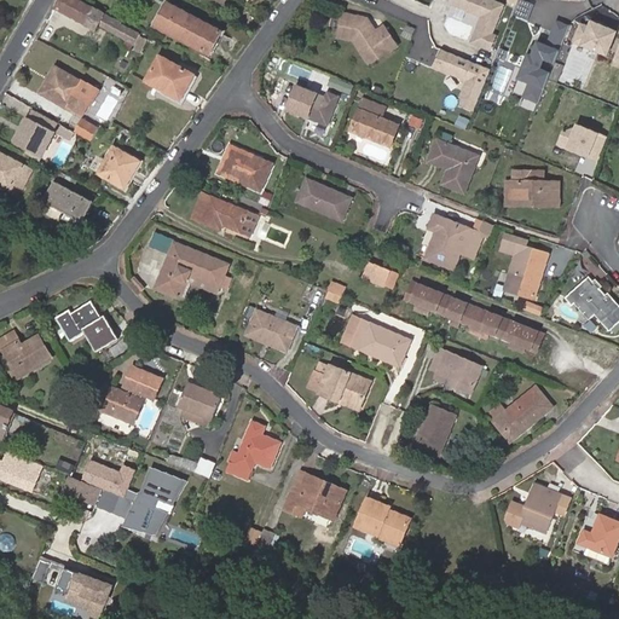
[(96,29),(104,12),(80,0),(59,0),(56,7),(96,29)]
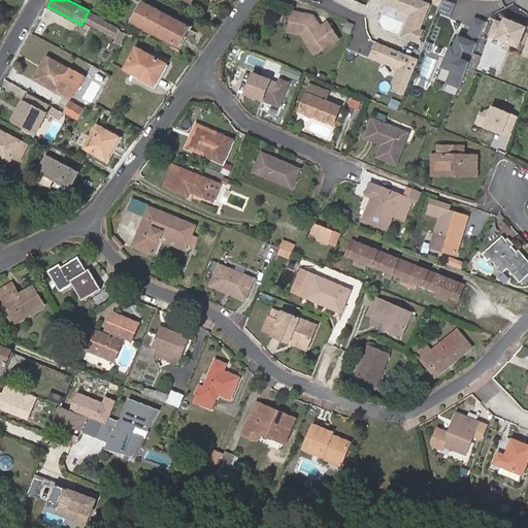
[(431,4),(420,0),(383,0),(383,2),(410,14),(400,36),(415,42),(431,4)]
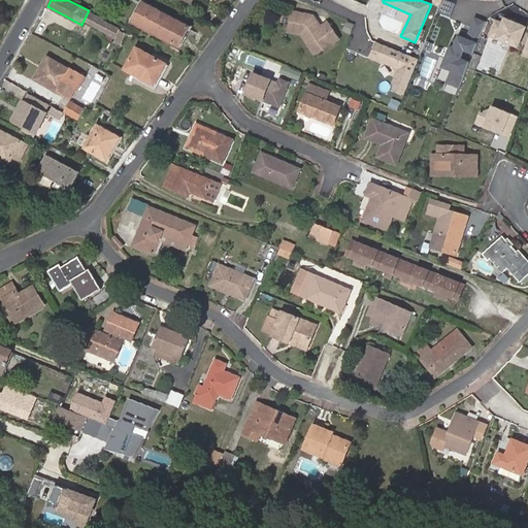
[(169,42),(179,23),(140,2),(130,22),(169,42)]
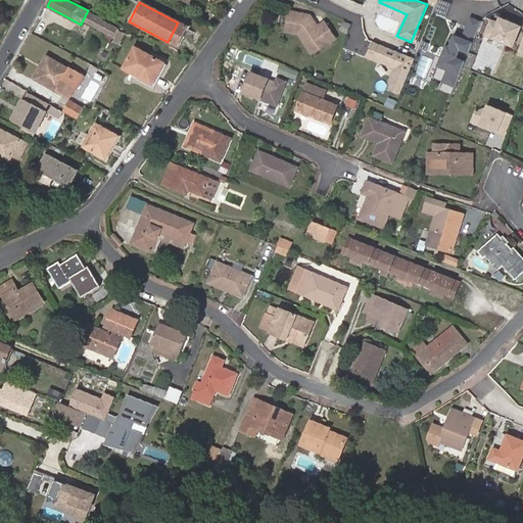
[(313,25),(314,20),(311,15),(289,11),(286,31),(298,34),(312,53),(335,37),(325,21),(318,27),(317,26),(315,28),(313,25)]
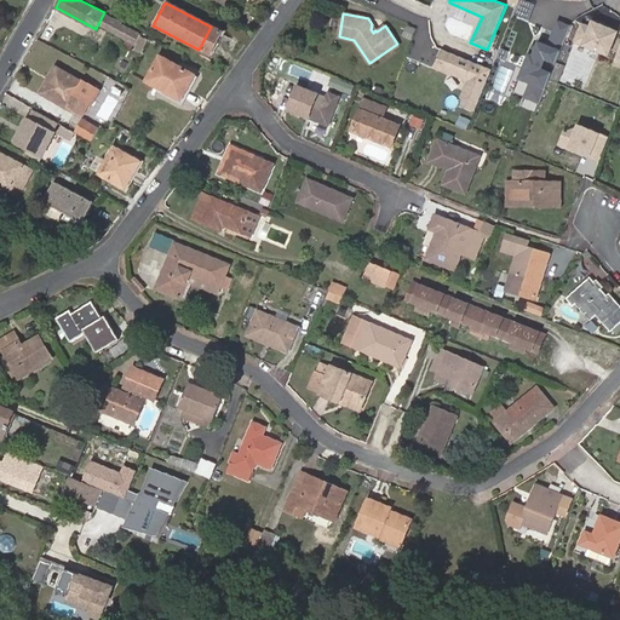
[(120,23),(105,16),(101,24),(115,33),(120,23)]
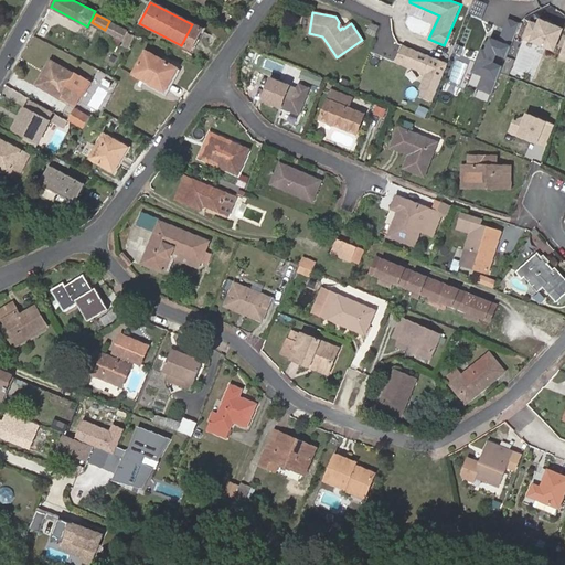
[(564,29),(537,18),(535,23),(529,21),(521,39),(553,53),(564,29)]
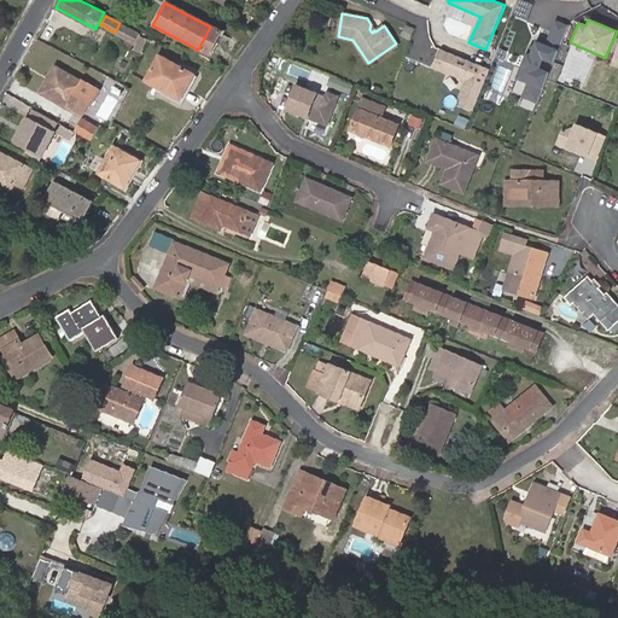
[(569,25),(555,21),(546,46),(531,40),(516,79),(526,83),(520,98),(537,104),(569,25)]
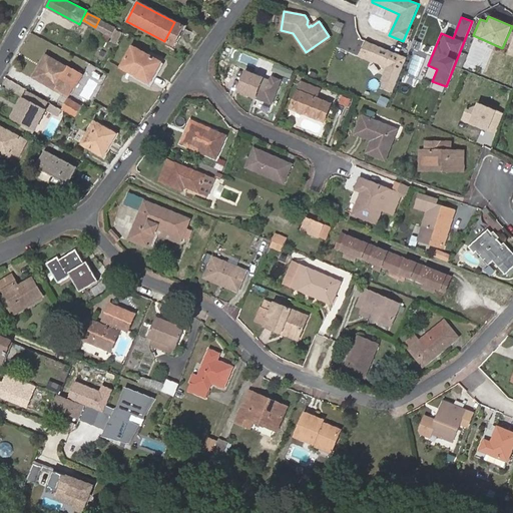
[(114,27),(99,19),(95,27),(102,31),(99,36),(104,39),(107,33),(110,35),(114,27)]
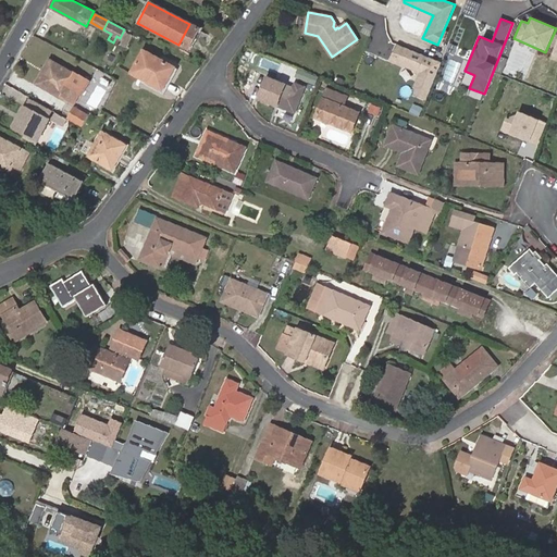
[(198,28),(189,24),(178,45),(187,49),(198,28)]
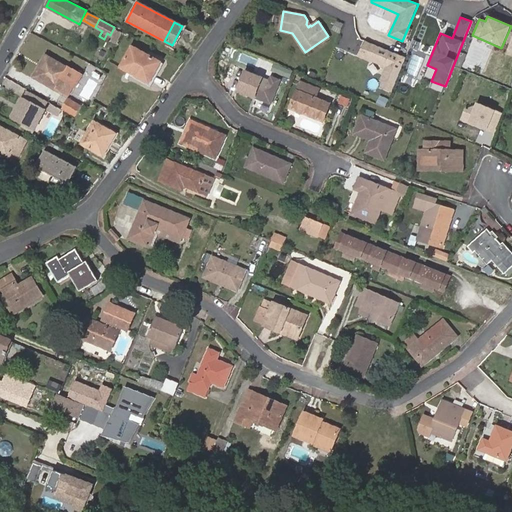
[(406,57),(364,39),(357,56),(386,68),(378,88),(391,93),(406,57)]
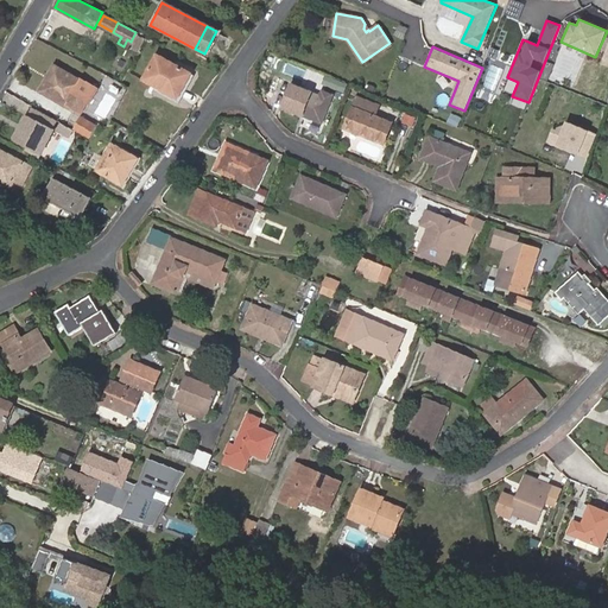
[(177,97),(190,73),(157,54),(144,77),(159,87),(177,97)]
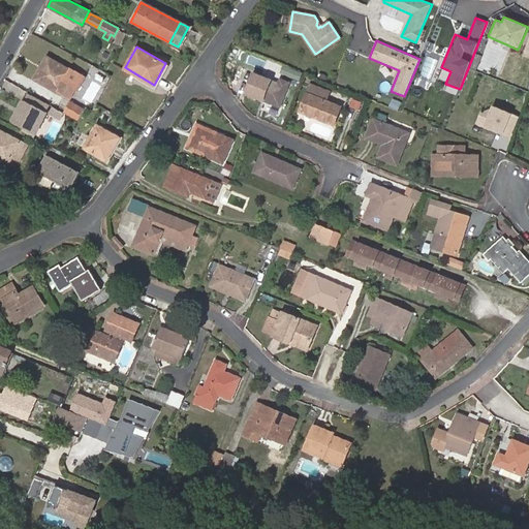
[(70,70),(49,57),(36,78),(69,98),(74,88),(63,82),(70,70)]
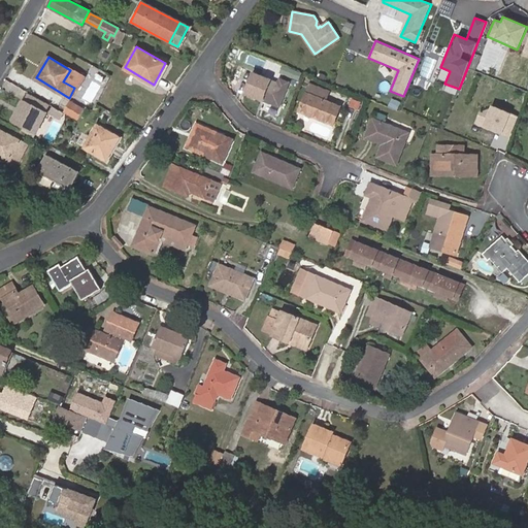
[(169,65),(165,63),(154,85),(138,75),(136,78),(155,89),(169,65)]
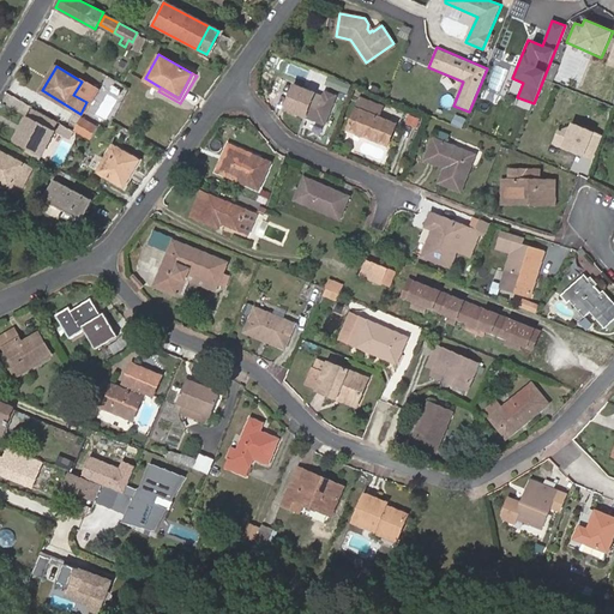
[(324,97),(295,85),(287,106),(325,122),(336,95),(326,91),(324,97)]
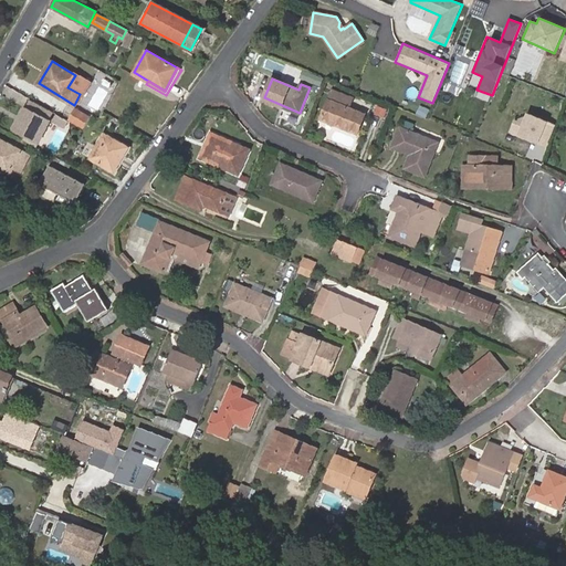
[(353,98),(332,91),(322,117),(358,132),(365,113),(349,106),(353,98)]
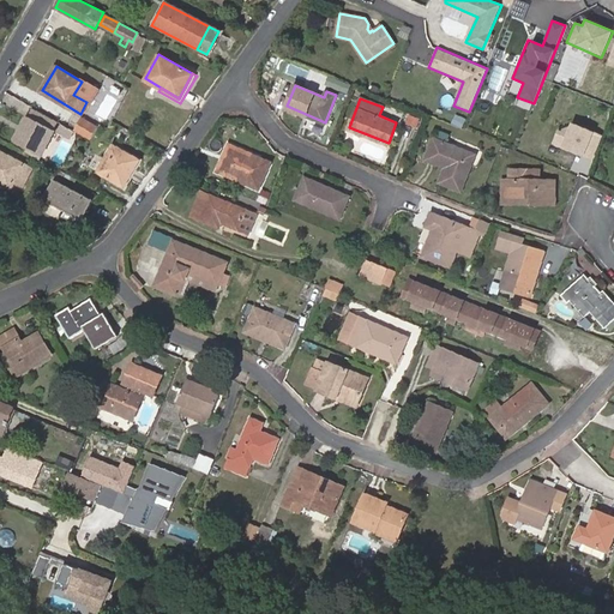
[(83,112),(76,125),(94,134),(100,121),(83,112)]
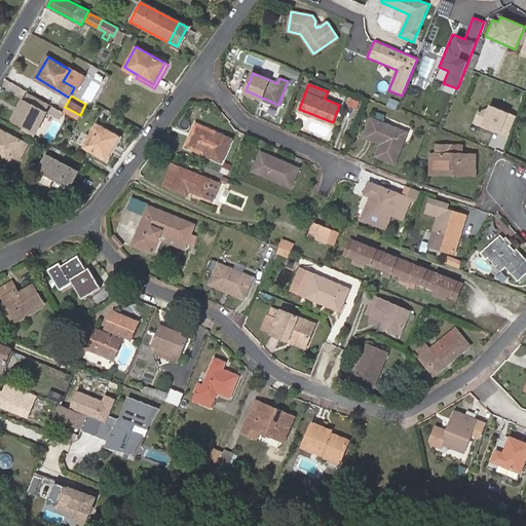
[(46,111),(24,99),(12,119),(35,132),(46,111)]
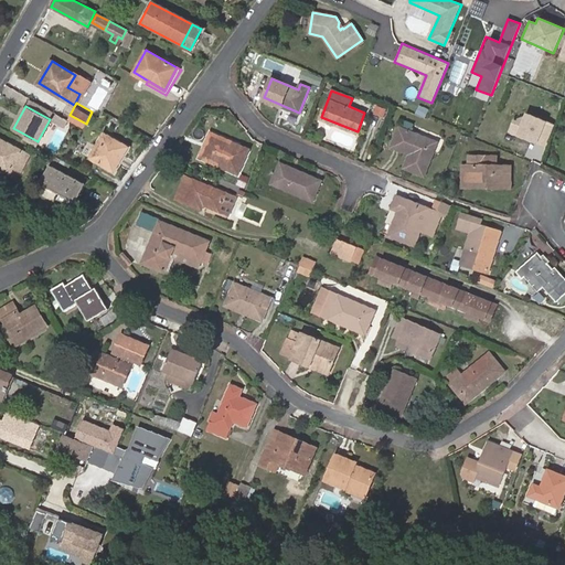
[(556,125),(526,113),(513,119),(508,134),(547,149),(556,125)]
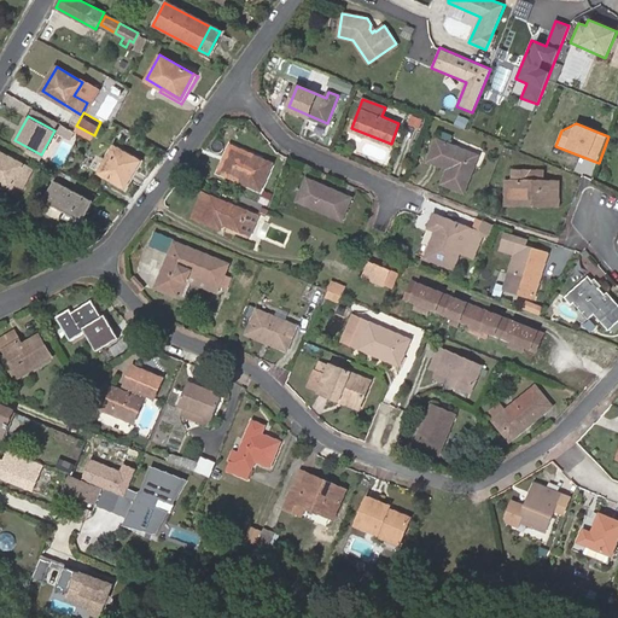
[(439,129),(437,138),(449,144),(453,135),(439,129)]
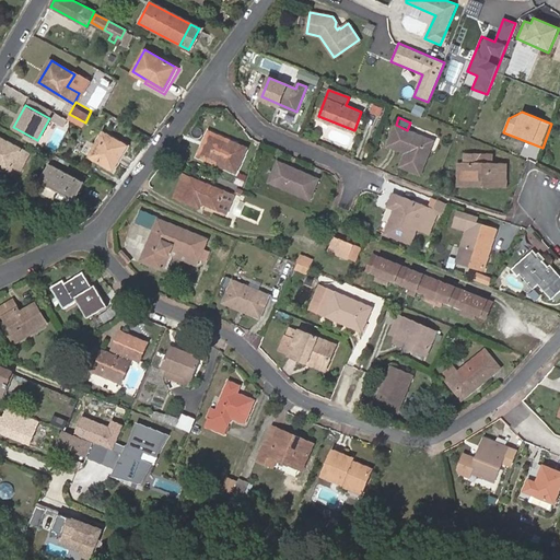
[(407,149),(406,151),(400,164),(420,172),(432,140),(407,130),(396,125),(388,144),(401,150),(403,148),(407,149)]
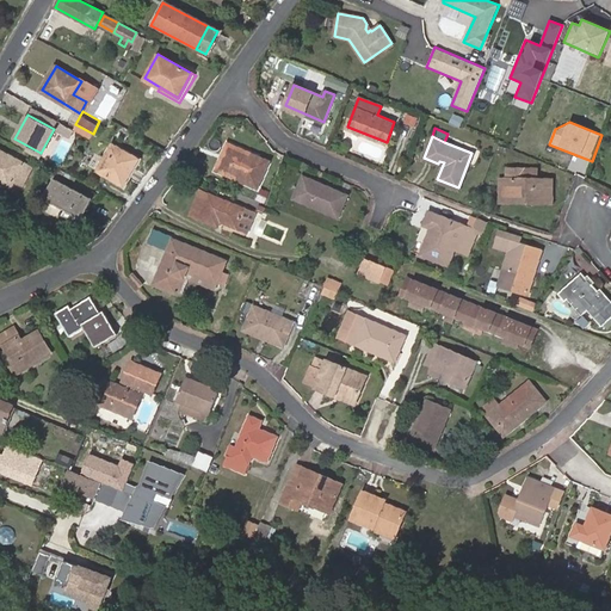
[(63,149),(68,152),(74,142),(69,139),(63,149)]
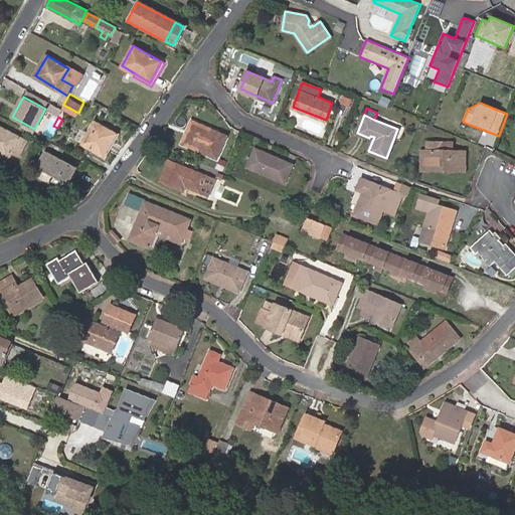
[(62,120),(57,128),(67,133),(72,124),(62,120)]
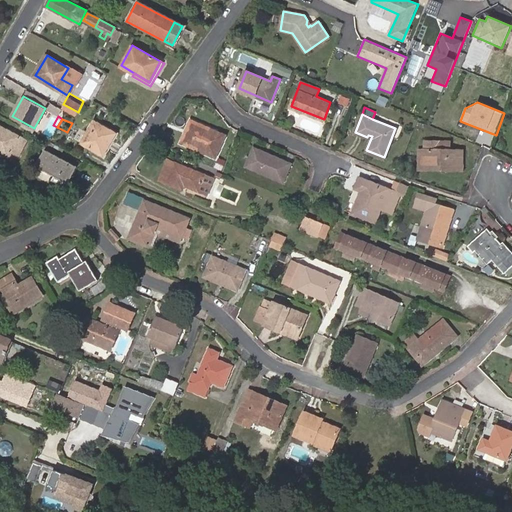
[(105,155),(116,133),(94,121),(82,144),(105,155)]
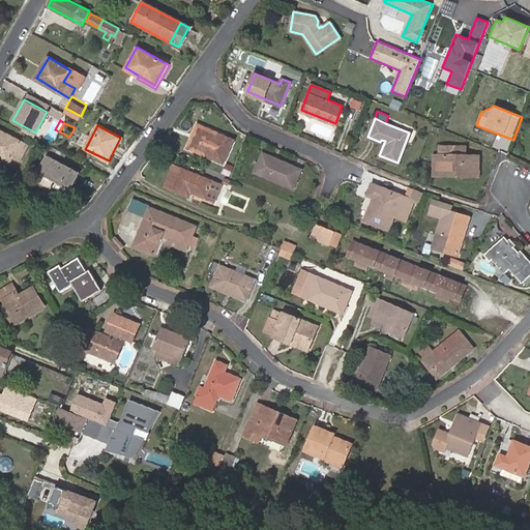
[(198,139),(193,151),(225,164),(234,141),(198,126),(194,137),(198,139)]
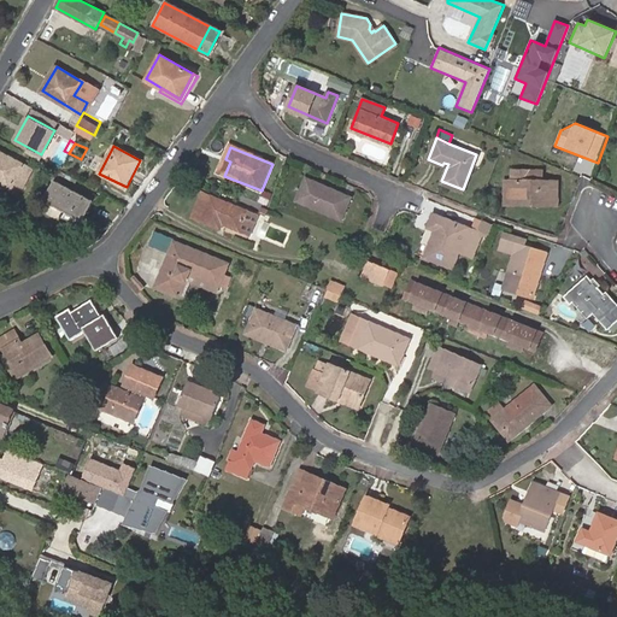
[(0,181),(10,187),(13,181),(21,184),(30,166),(0,150),(0,181)]
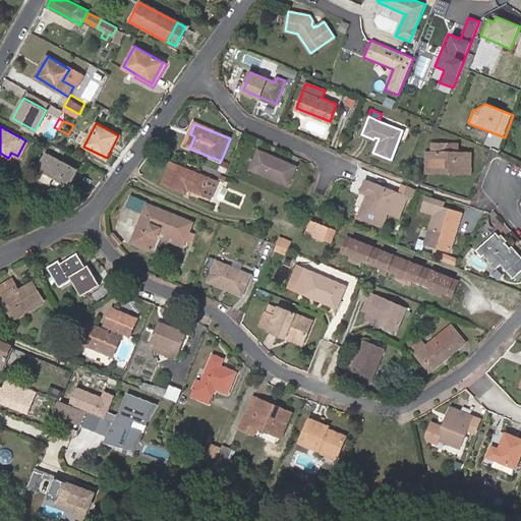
[(185,147),(189,149),(194,136),(190,134),(185,147)]
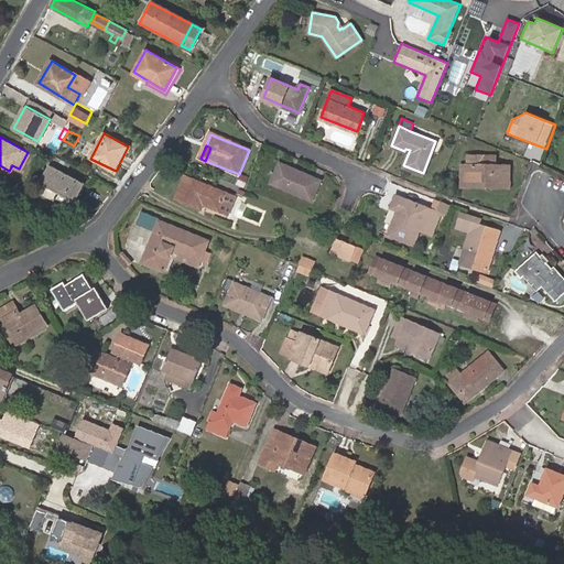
[(486,183),(486,187),(509,188),(510,164),(485,164),(485,154),(468,154),(468,163),(466,163),(466,182),(486,183)]
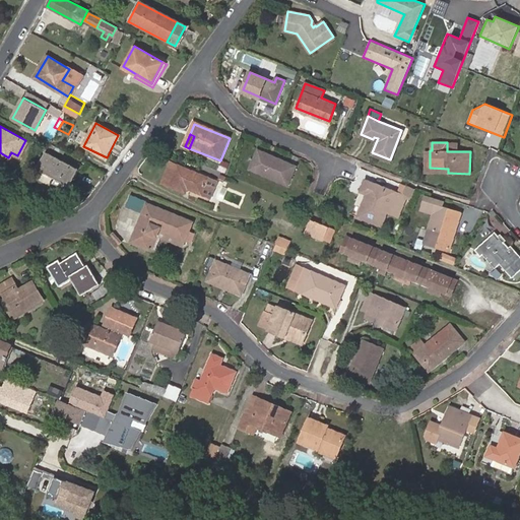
[(65,173),(71,176),(76,166),(45,149),(36,167),(54,176),(61,180),(65,173)]
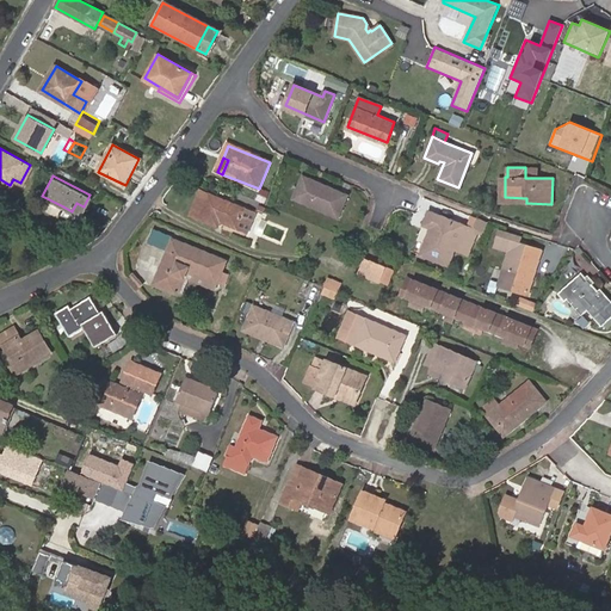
[(500,203),(526,203),(526,198),(505,197),(505,177),(500,177),(500,203)]
